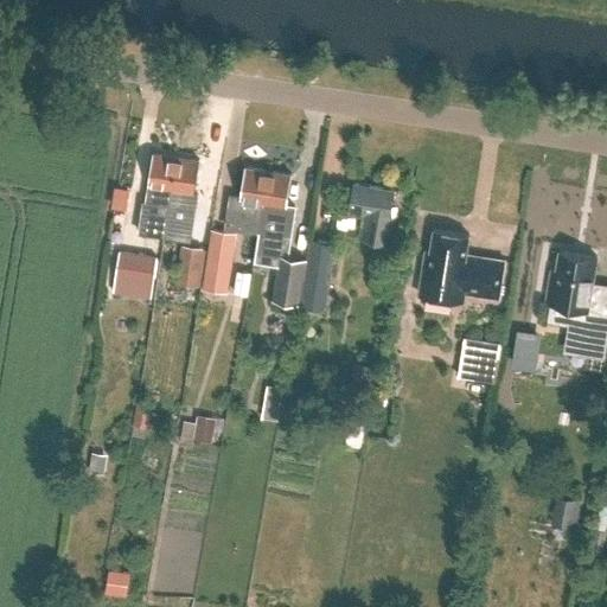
[(144,208),(140,231),(164,235),(178,155),(155,152),(146,209),(144,208)]
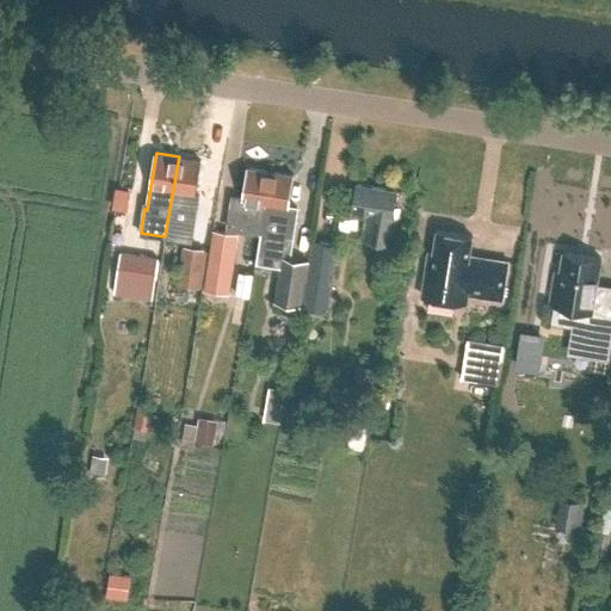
[(195,196),(201,160),(179,156),(165,236),(166,236),(168,223),(186,226),(190,207),(189,207),(190,195),(195,196)]
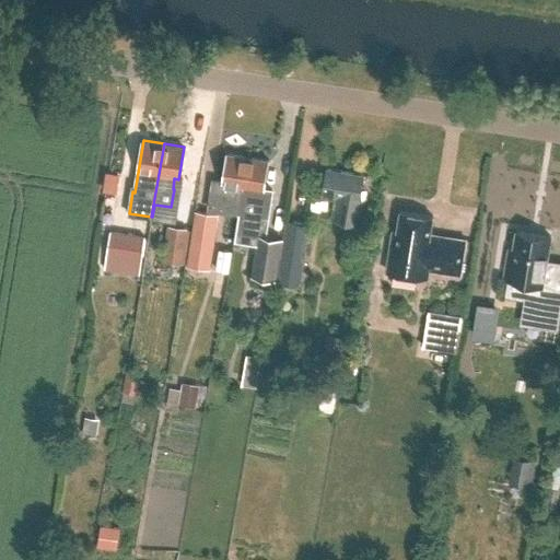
[(213,178),(209,208),(233,211),(240,212),(248,156),(228,153),(223,181),(213,178)]
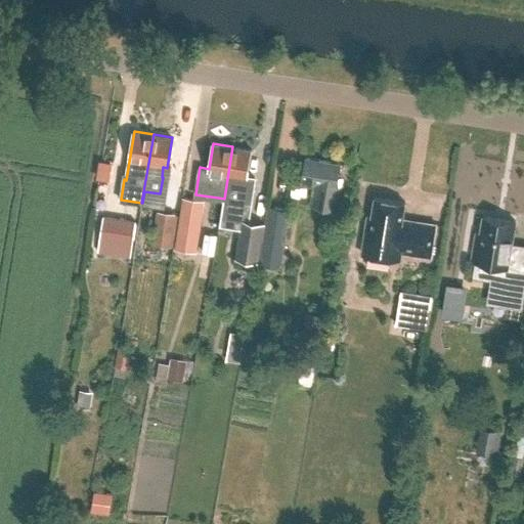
[(248,176),(253,149),(232,146),(224,199),(218,198),(215,223),(241,227),(236,255),(259,258),(264,224),(249,221),(249,218),(256,178),(248,176)]
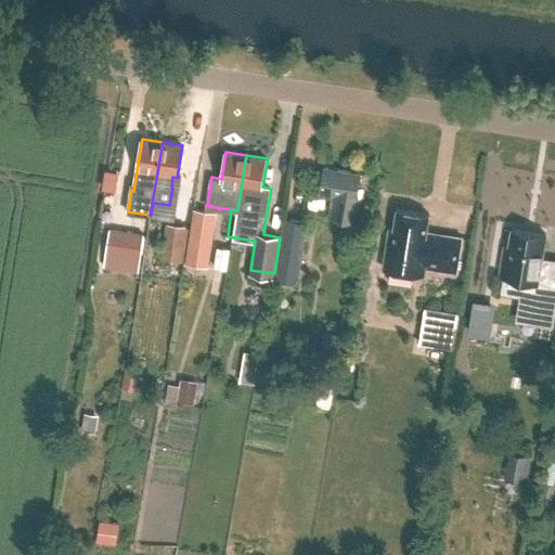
[(112,165),(111,188),(127,188),(128,165),(112,165)]
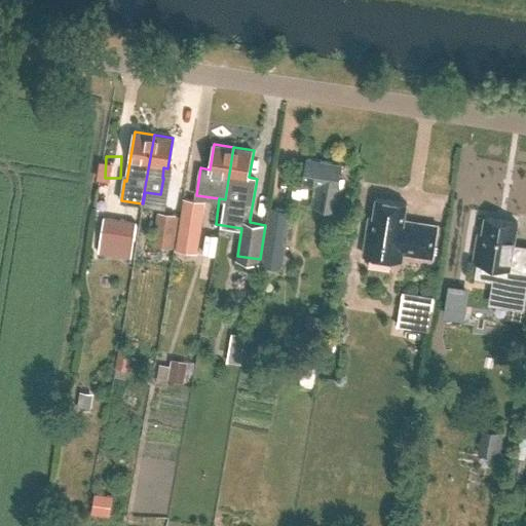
[(343,190),(339,190),(343,164),(308,158),(304,185),(321,188),(320,193),(315,193),(313,205),(339,210),(343,190)]
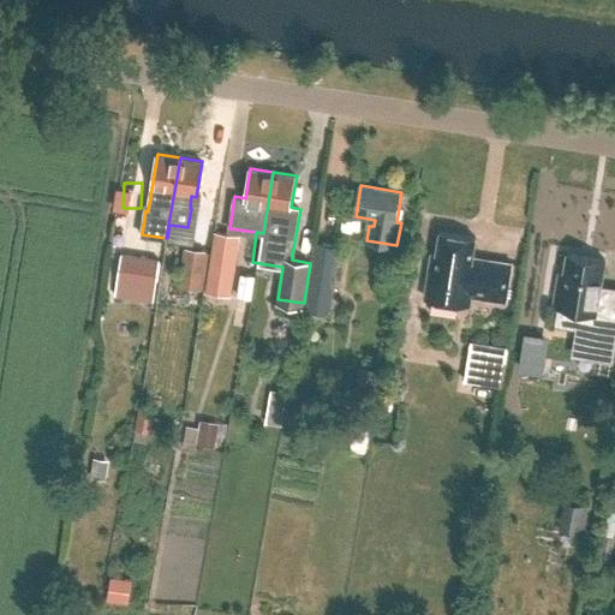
[(214,231),(204,288),(228,293),(238,236),(214,231)]
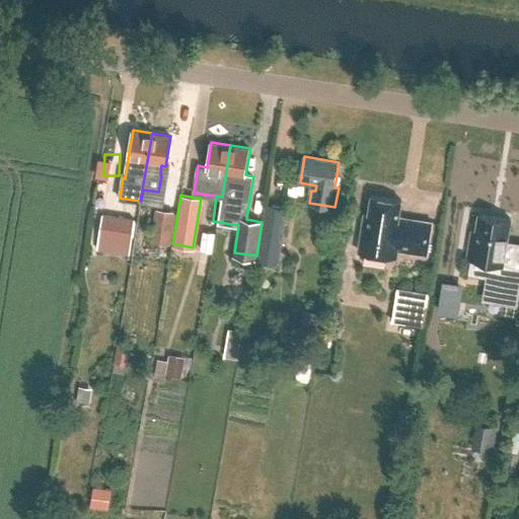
[(427,253),(432,223),(432,222),(398,217),(401,200),(371,196),(368,215),(364,214),(358,250),(396,256),(397,249),(427,253)]
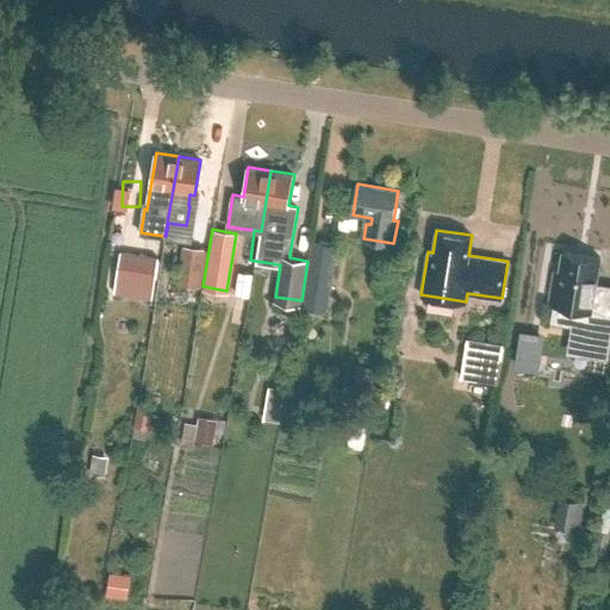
[(329,311),(338,243),(313,238),(303,306),(329,311)]
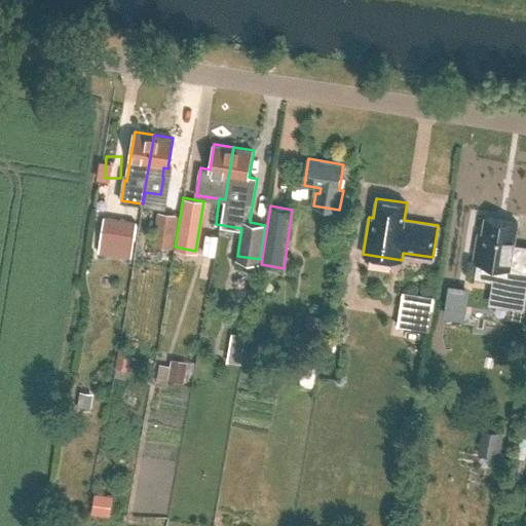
[(177,214),(157,212),(153,245),(173,247),(177,214)]
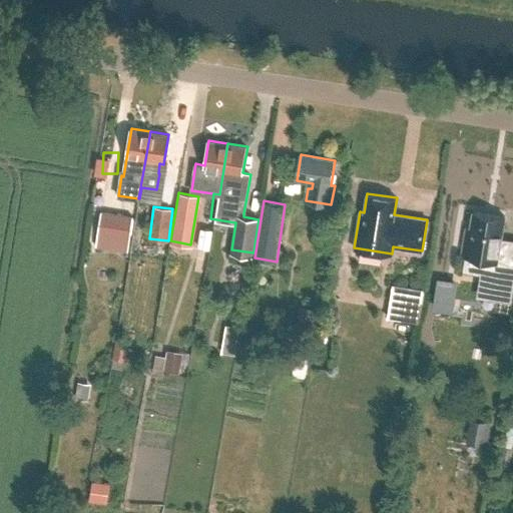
[(130,239),(133,215),(100,210),(97,233),(95,246),(128,252),(130,239)]
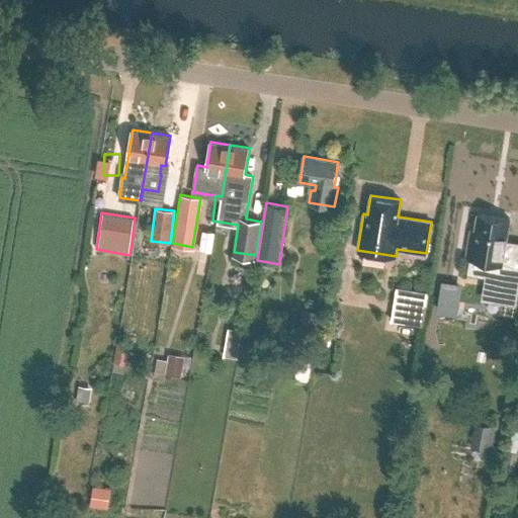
[(510,219),(478,213),(476,230),(471,230),(466,257),(494,261),(489,294),(506,296),(505,301),(517,304),(517,299),(517,263),(503,262),(510,219)]
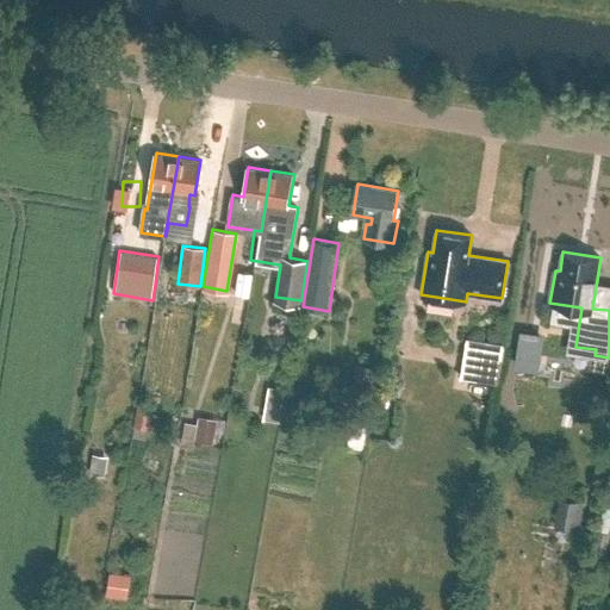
[(251,274),(238,272),(235,296),(248,297),(251,274)]
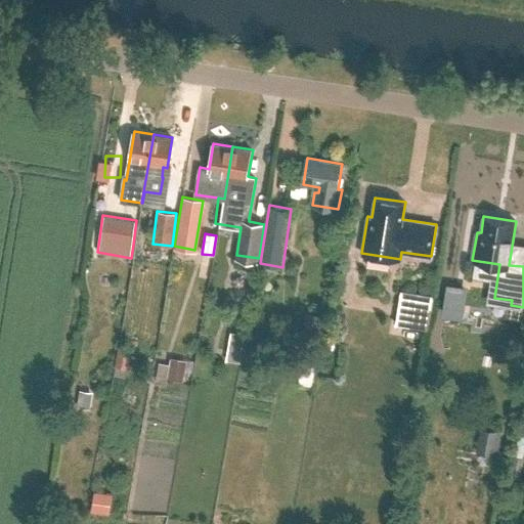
[(443,312),(461,315),(465,290),(447,287),(443,312)]
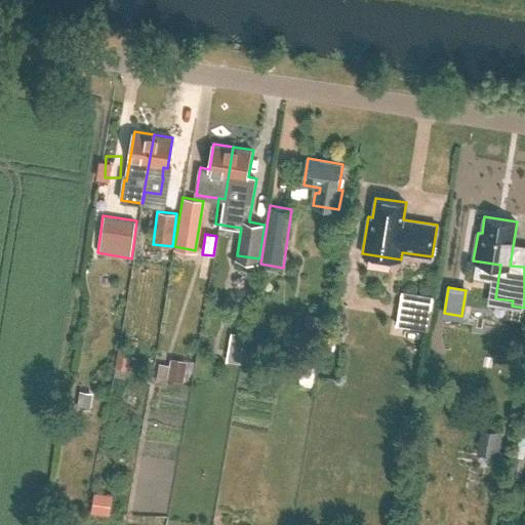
[(402,292),(397,325),(431,329),(435,297),(402,292)]
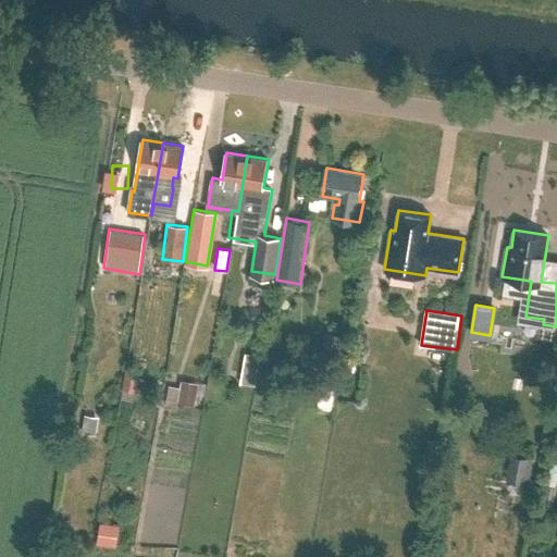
[(137,392),(141,370),(125,367),(121,388),(137,392)]
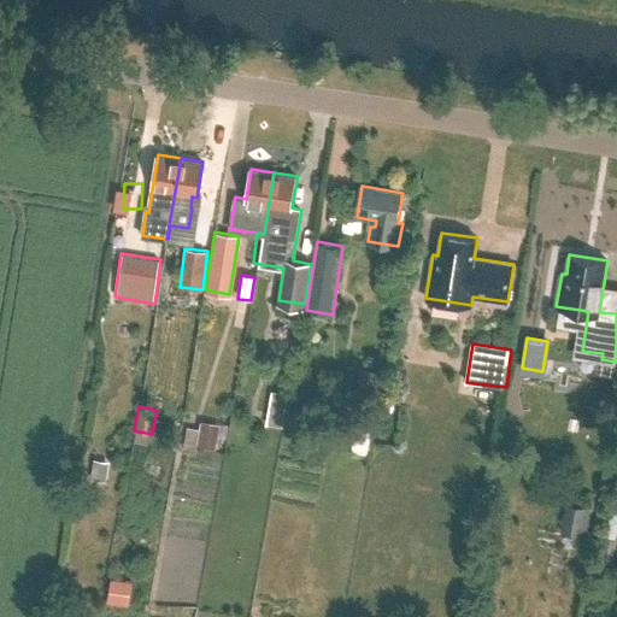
[(271,411),(270,425),(285,427),(286,412),(271,411)]
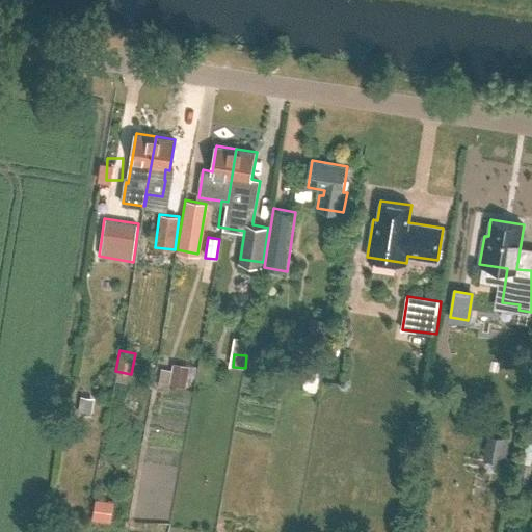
[(311,361),(310,386),(323,386),(324,361),(311,361)]
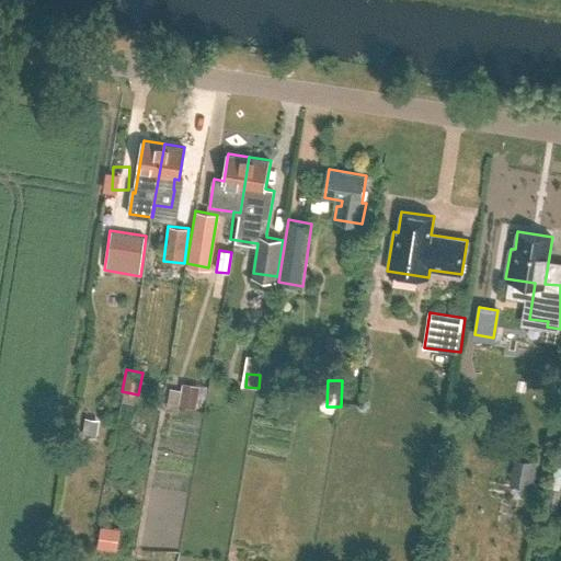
[(183,388),(180,405),(196,408),(198,390),(183,388)]
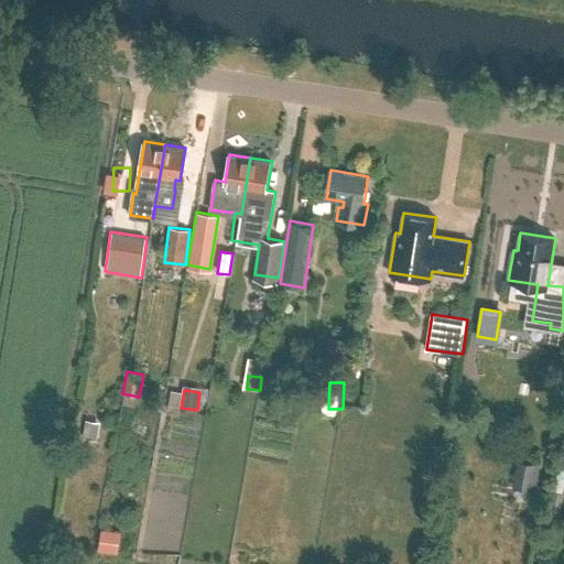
[(514,487),(537,491),(541,466),(519,463),(514,487)]
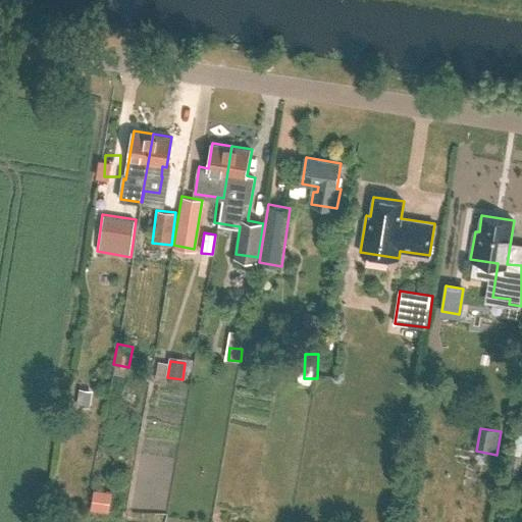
[(96,503),(116,506),(118,487),(99,484),(96,503)]
